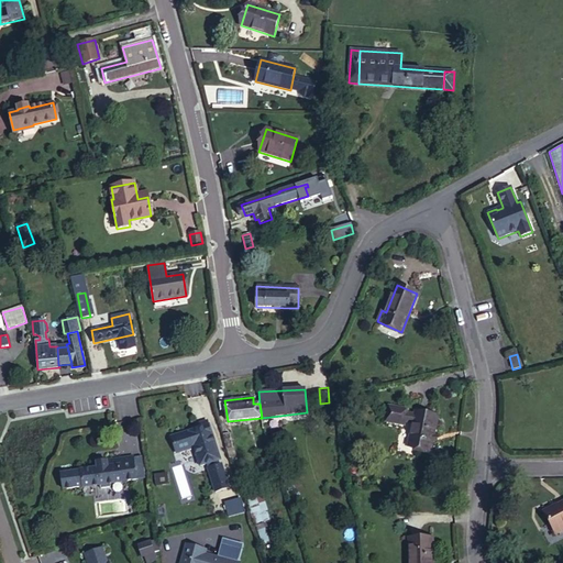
[(430,452),(437,417),(415,412),(415,416),(406,414),(406,411),(389,408),(387,422),(403,426),(404,422),(412,424),(408,448),(430,452)]
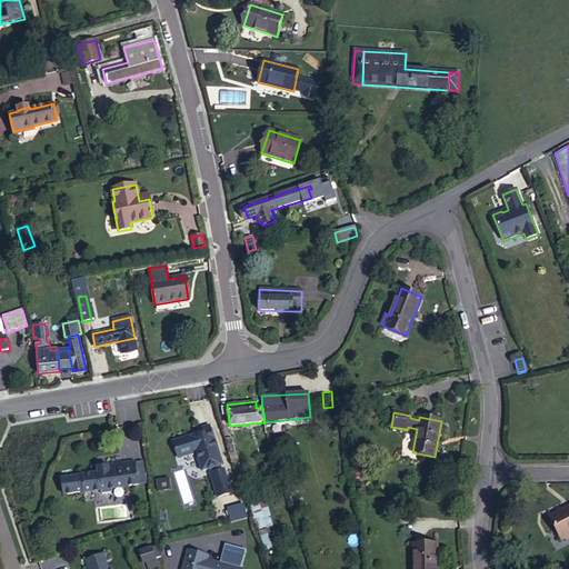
[(201,432),(173,441),(178,457),(195,451),(201,471),(209,469),(218,497),(231,492),(225,469),(222,469),(221,465),(222,465),(211,429),(201,432)]
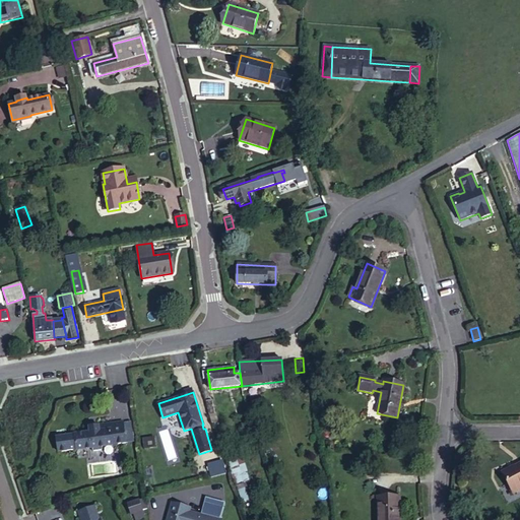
[(206,402),(208,414),(214,413),(212,401),(206,402)]
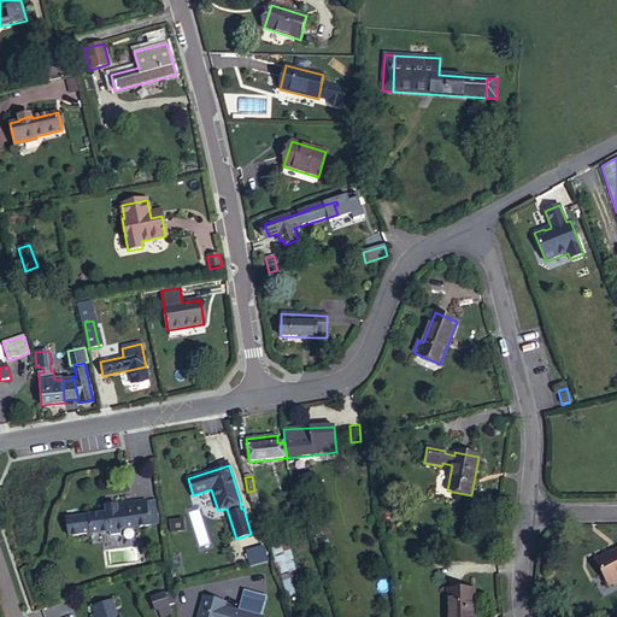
[(154,499),(147,500),(151,526),(158,524),(154,499)]
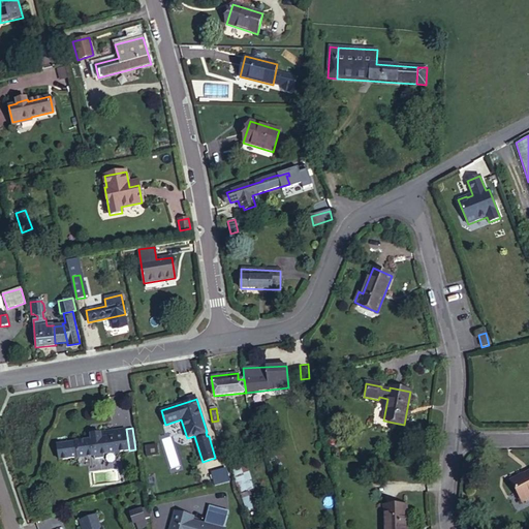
[(91,440),(57,444),(59,460),(78,458),(93,456),(94,459),(104,458),(103,455),(116,453),(129,450),(126,429),(99,433),(100,434),(90,435),(91,440)]
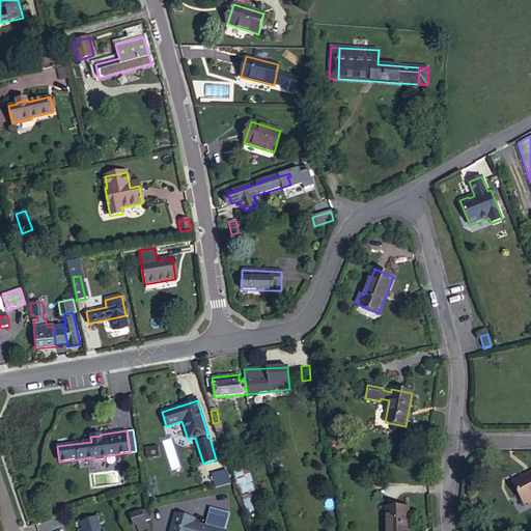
[(530,474),(525,478),(525,477),(513,483),(524,504),(530,499),(530,474)]
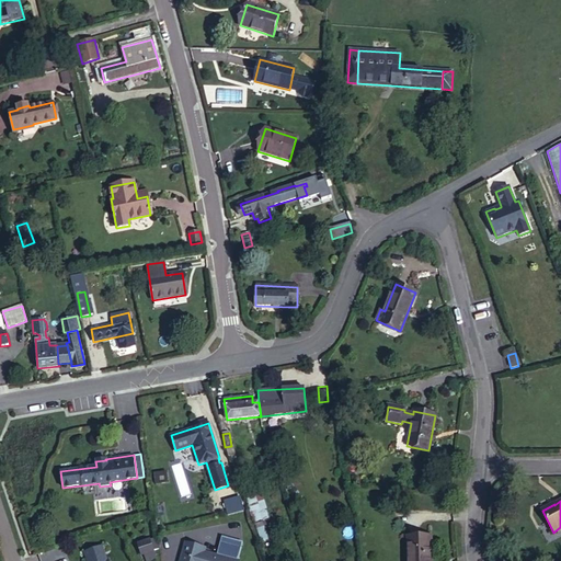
[(430,560),(430,536),(408,536),(408,560),(430,560)]
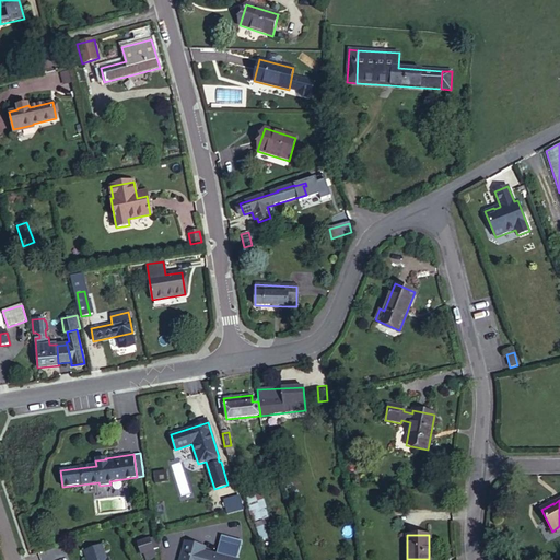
[(225,537),(221,536),(214,555),(236,559),(240,548),(223,544),(225,537)]
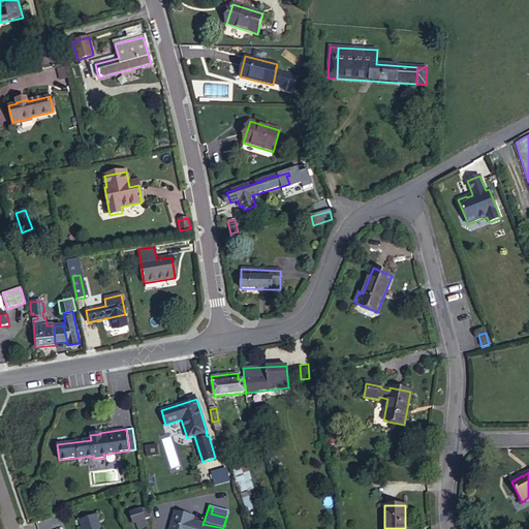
[(228,511),(213,507),(211,514),(226,518),(228,511)]
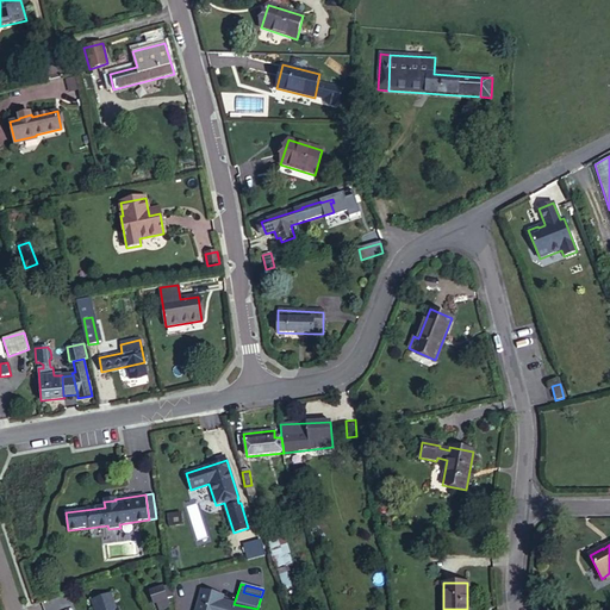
[(167,609),(169,609),(167,599),(173,598),(168,586),(148,593),(151,605),(156,603),(159,609),(167,609)]
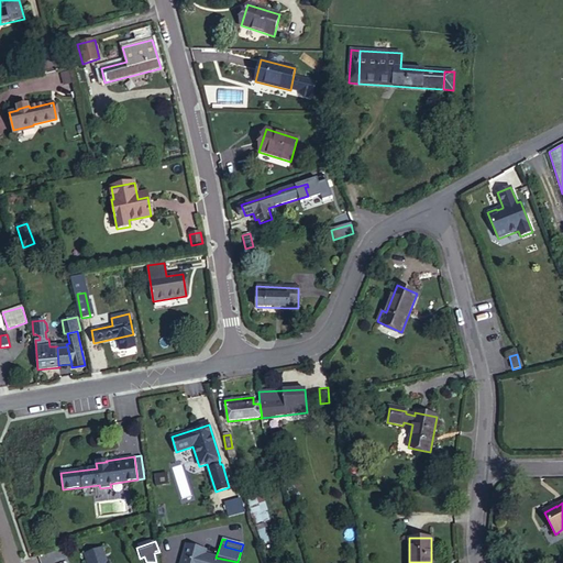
[(186,545),(180,562),(238,562),(216,558),(203,554),(196,552),(197,548),(186,545)]
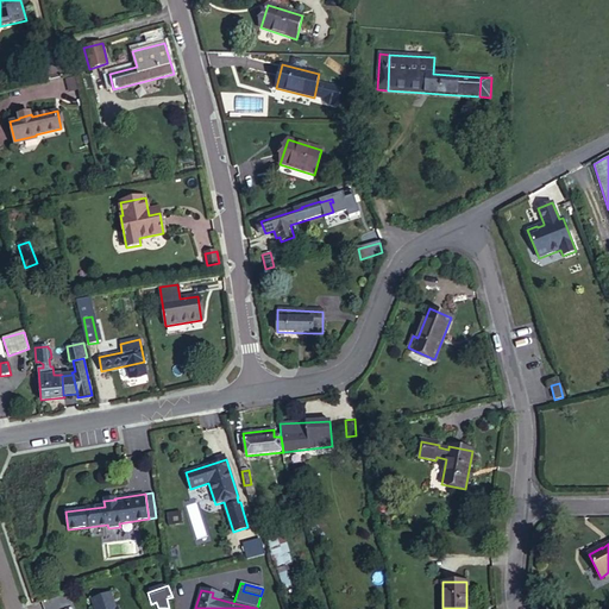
[(117,608),(115,608),(111,594),(92,600),(94,608),(117,608)]
